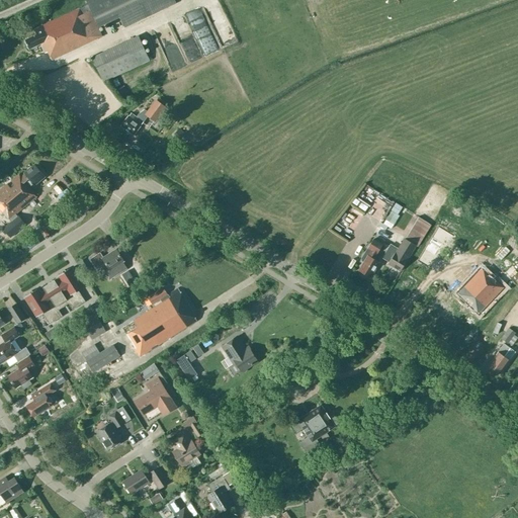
[(97,26),(119,16),(124,27),(176,3),(174,0),(85,0),(88,4),(80,8),(34,29),(36,34),(24,39),(29,50),(40,44),(46,53),(48,52),(52,60),(102,36),(97,26)]
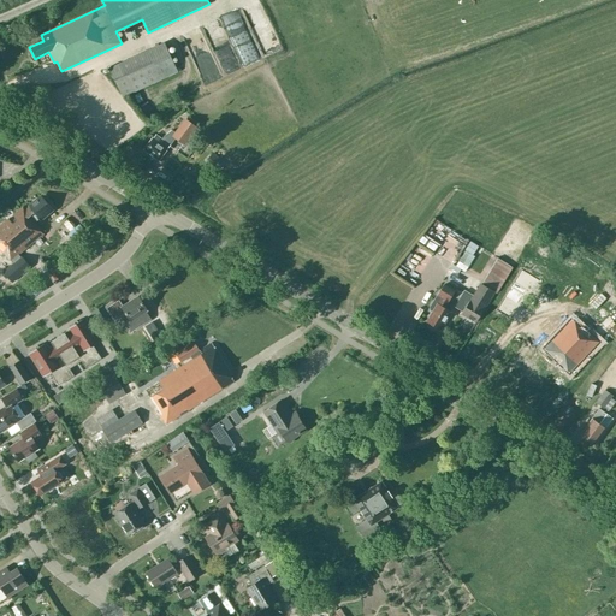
[(211,41),(226,34),(221,22),(206,29),(211,41)]
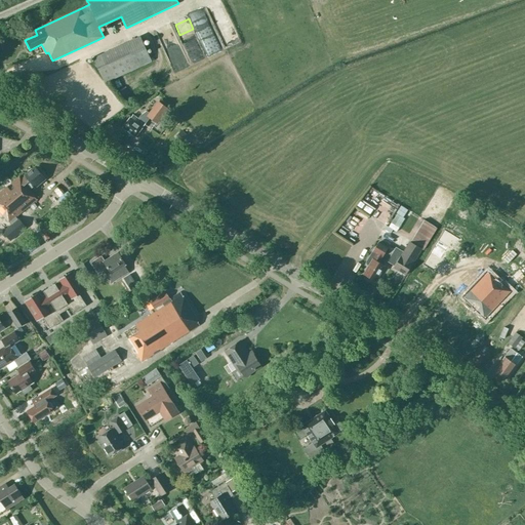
[(234,24),(223,26),(225,41),(237,39),(234,24)]
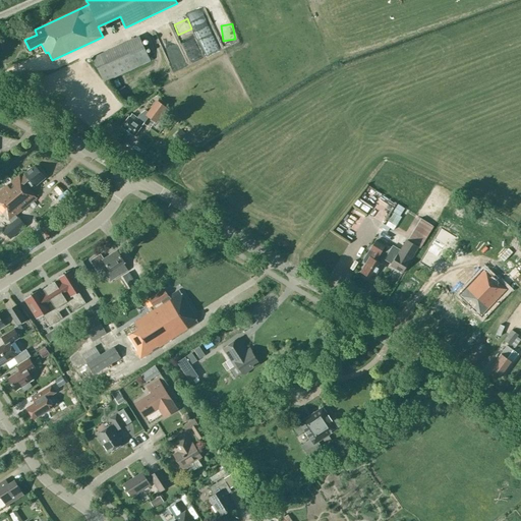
[(93,58),(104,82),(151,61),(139,36),(93,58)]
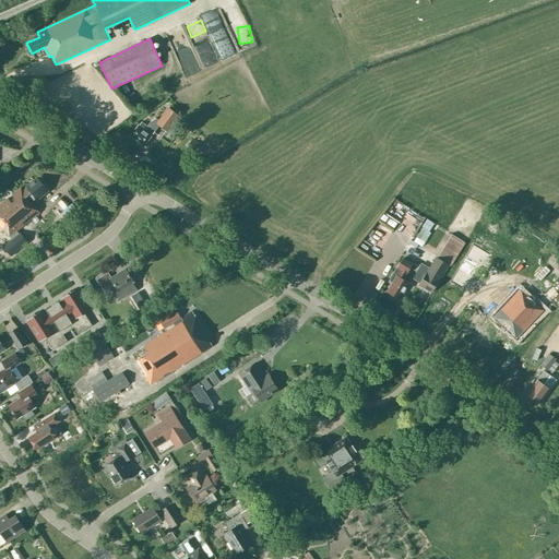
[(188,62),(192,72),(201,68),(197,58),(188,62)]
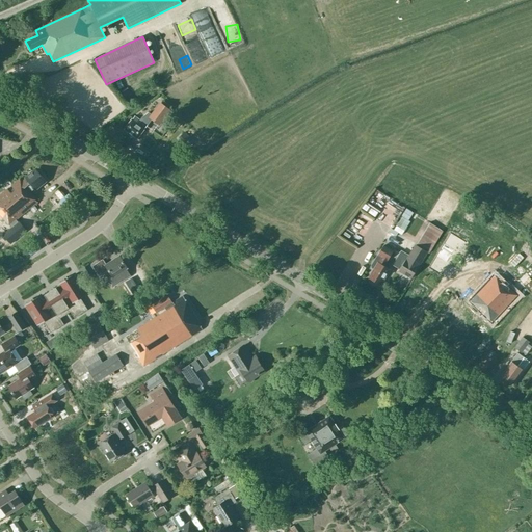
[(168,109),(160,103),(152,114),(149,111),(141,115),(139,118),(134,115),(124,129),(137,138),(147,125),(145,124),(151,117),(159,123),(168,109)]
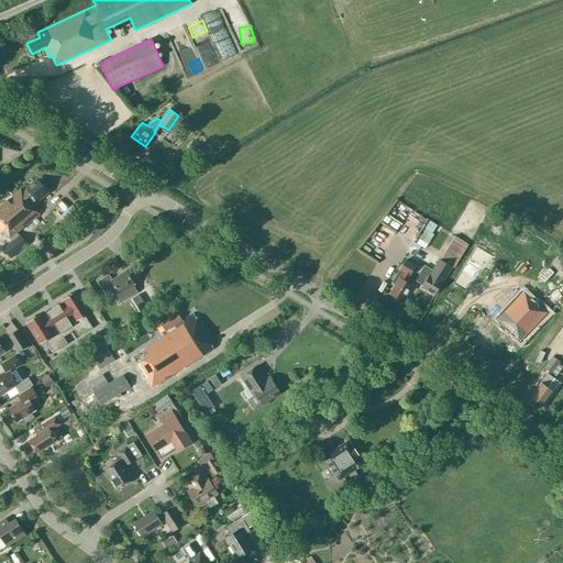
[(7,200),(0,206),(0,227),(10,239),(40,213),(33,206),(34,205),(28,197),(31,195),(37,201),(48,191),(37,178),(26,188),(26,189),(23,191),(21,189),(12,197),(17,201),(11,206),(7,200)]
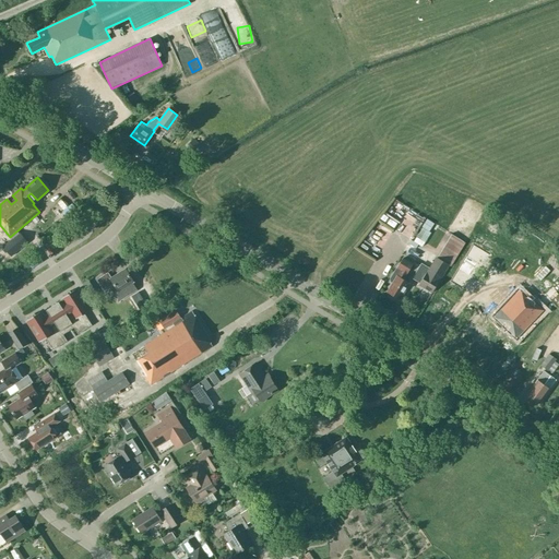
[(382,212),(380,217),(396,226),(400,221),(382,212)]
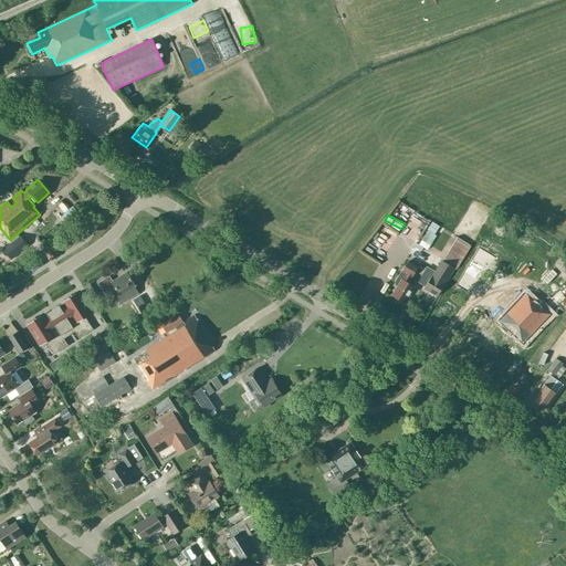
[(419,244),(416,243),(413,247),(421,251),(423,248),(427,250),(436,236),(428,230),(419,244)]
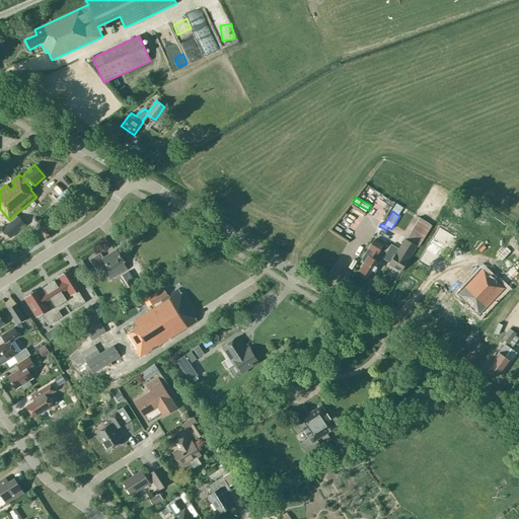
[(401,272),(417,246),(418,246),(431,225),(419,218),(405,239),(404,238),(398,248),(391,244),(382,260),(401,272)]
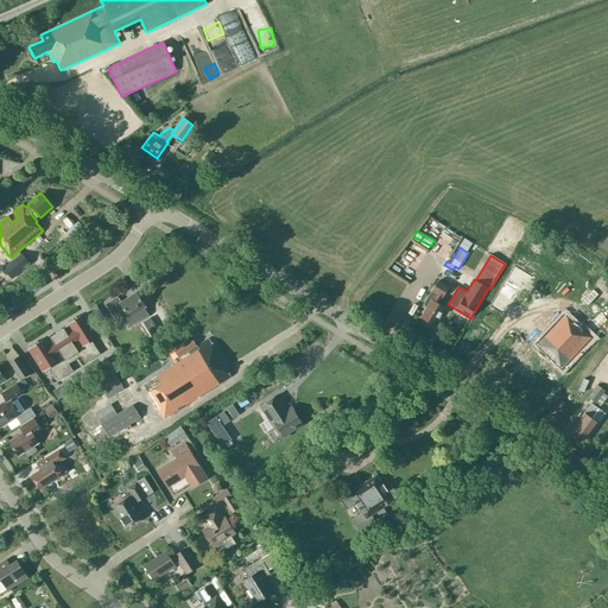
[(432,290),(424,303),(424,305),(426,308),(420,317),(426,321),(426,323),(430,324),(432,324),(434,325),(445,308),(438,303),(443,296),(443,297),(449,287),(437,282),(432,290)]
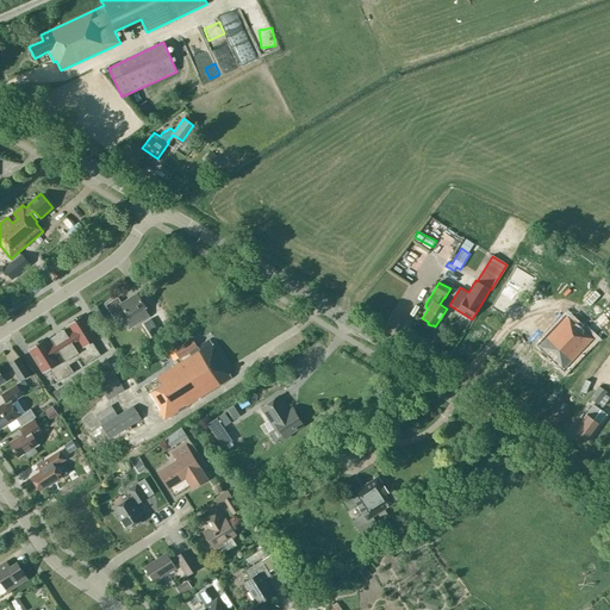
[(409,300),(414,290),(409,287),(403,297),(409,300)]
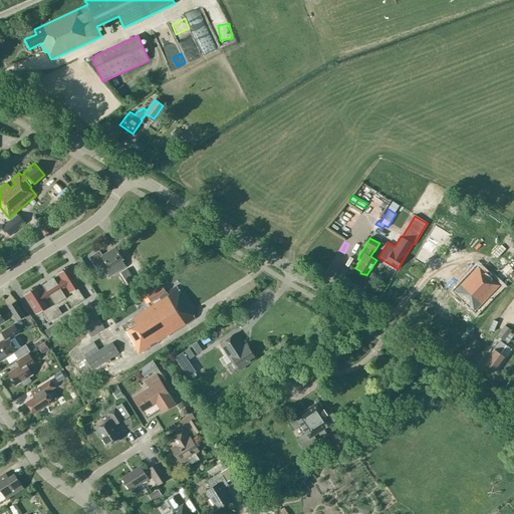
[(108,278),(126,267),(121,259),(122,259),(115,247),(102,255),(99,250),(89,257),(95,267),(104,261),(108,267),(103,270),(108,278)]
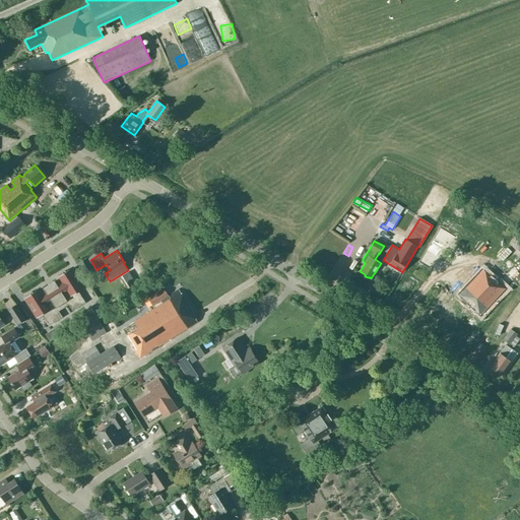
[(29,295),(23,299),(37,318),(43,314),(50,325),(62,317),(58,311),(68,305),(72,311),(85,303),(78,291),(84,287),(72,268),(66,272),(65,270),(62,272),(63,273),(57,277),(59,281),(56,283),(55,281),(43,288),(45,290),(42,293),(39,288),(33,293),(31,291),(29,294),(29,295)]
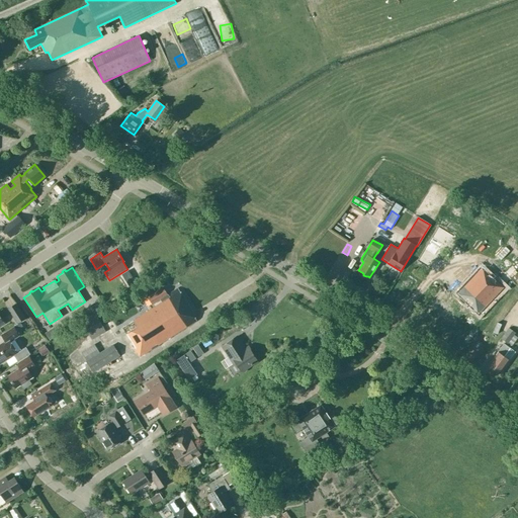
[(502,288),(483,269),(458,294),(479,313),(502,288)]
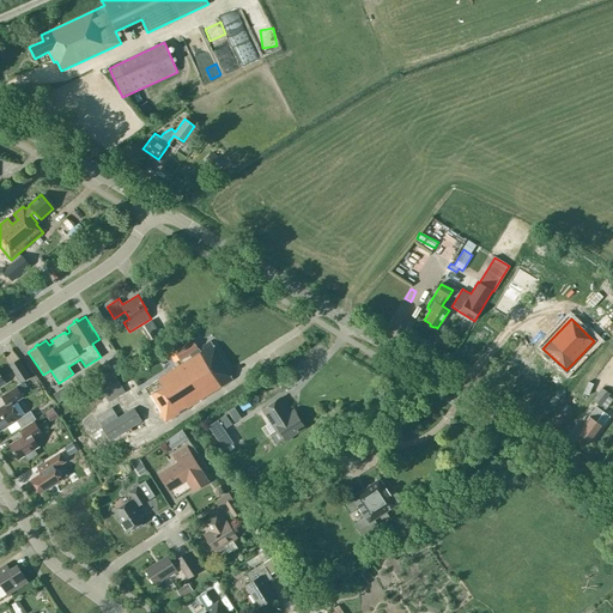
[(120,346),(126,356),(133,352),(127,343),(120,346)]
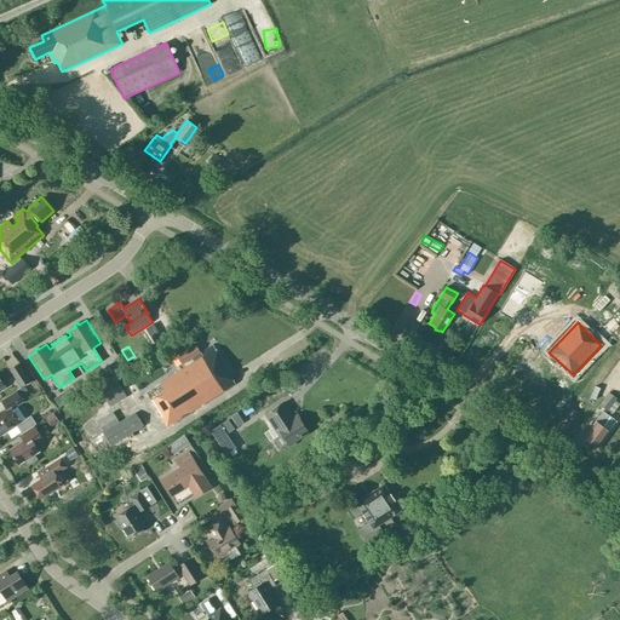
[(214,348),(145,392),(167,426),(235,384),(230,374),(231,373),(214,348)]
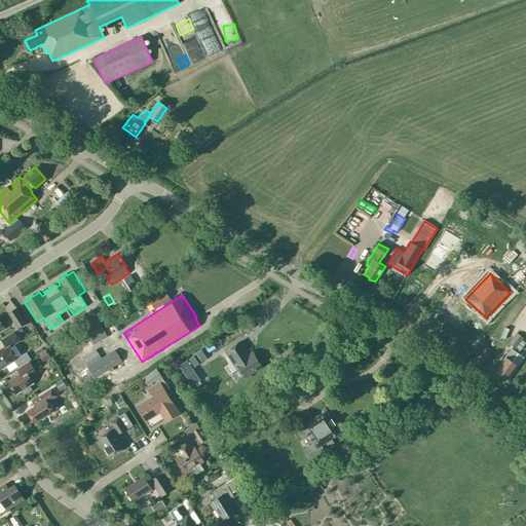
[(95,317),(96,317),(105,311),(104,310),(101,304),(90,311),(95,317)]
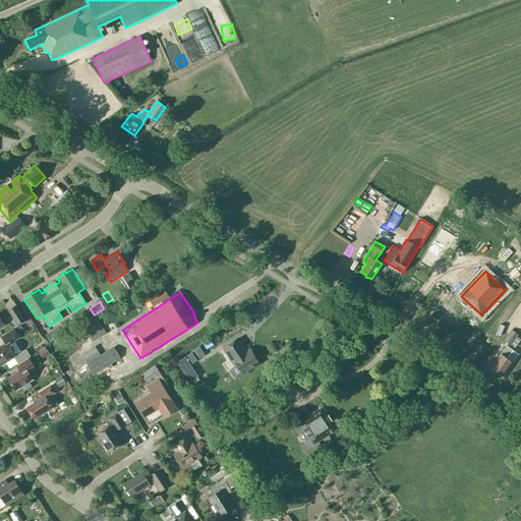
[(17,325),(25,321),(16,305),(8,310),(17,325)]
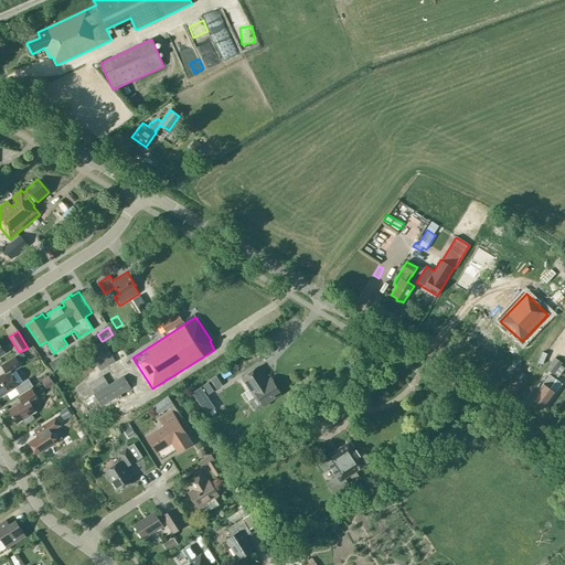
[(96,364),(99,371),(115,362),(112,355),(104,342),(88,350),(96,364)]
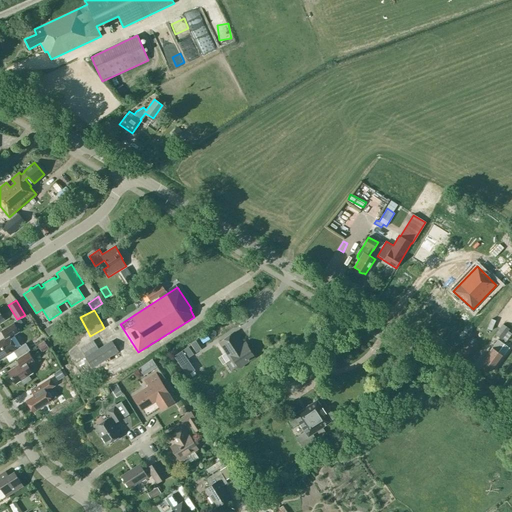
[(5,338),(0,341),(0,359),(0,360),(13,351),(18,358),(28,351),(30,350),(25,343),(17,348),(10,337),(19,332),(14,323),(1,331),(5,338)]
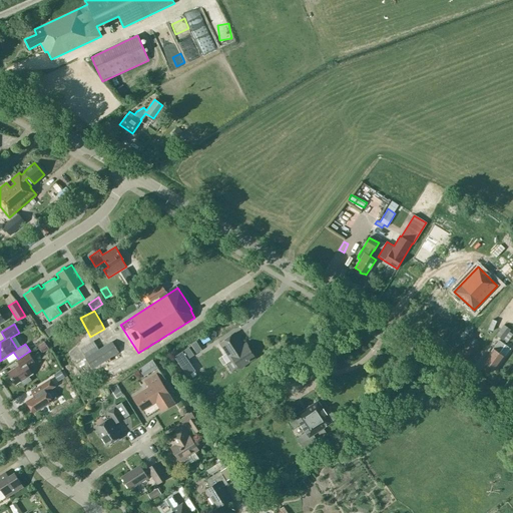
[(503,325),(496,336),(502,341),(510,330),(503,325)]
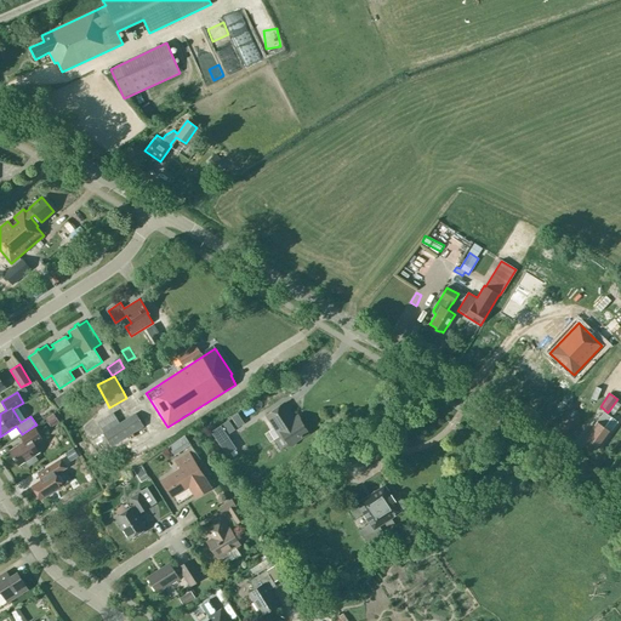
[(62,394),(55,399),(60,406),(67,402),(62,394)]
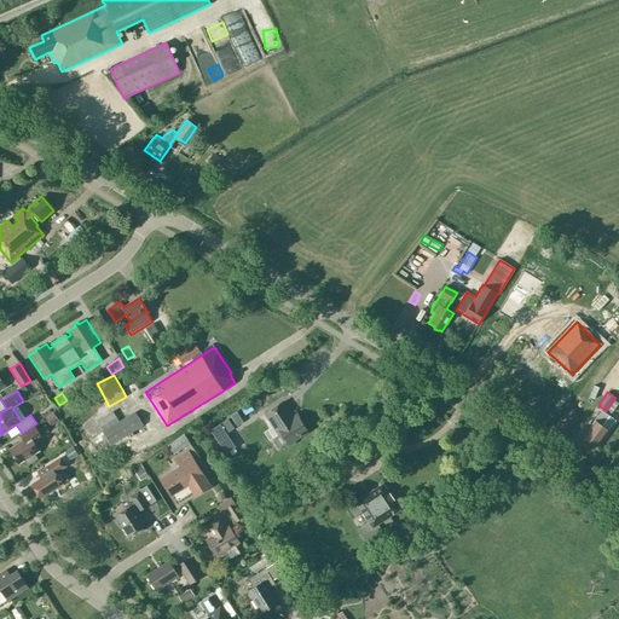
[(301,421),(300,420),(298,422),(284,401),(265,414),(275,429),(277,427),(282,434),(275,438),(279,447),(287,443),(288,445),(289,444),(291,445),(295,443),(295,440),(308,432),(301,421)]
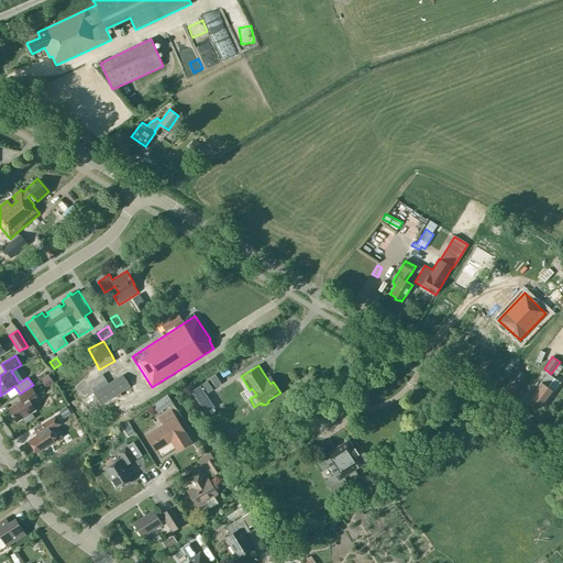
[(102,374),(88,383),(95,392),(94,393),(101,405),(130,387),(123,375),(109,384),(102,374)]
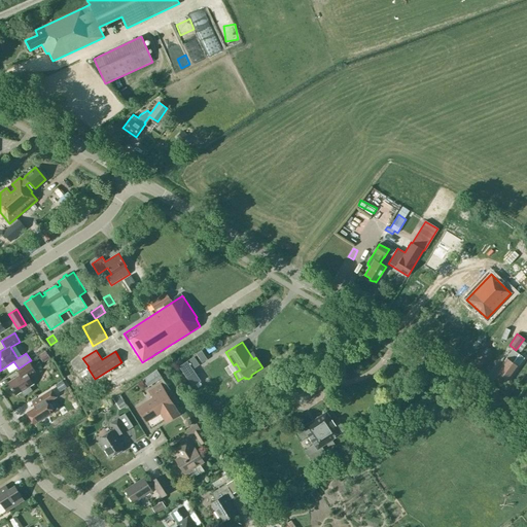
[(506,357),(496,372),(507,380),(518,365),(513,361),(517,356),(518,354),(516,353),(513,350),(506,358),(506,357)]
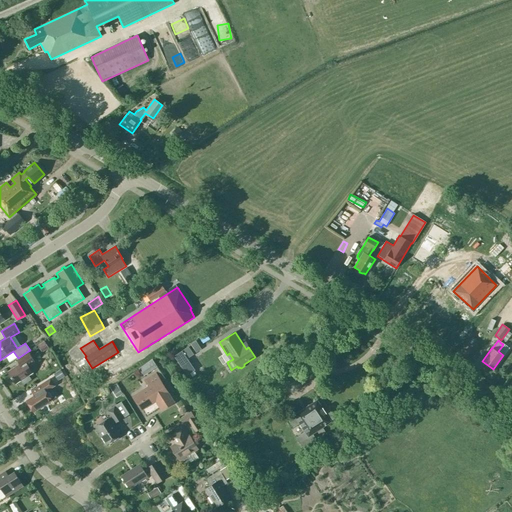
[(37,345),(42,352),(49,348),(44,341),(37,345)]
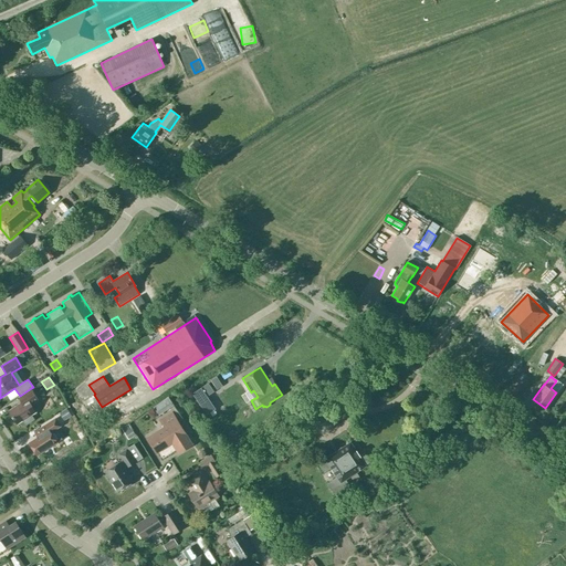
[(192,394),(207,415),(215,409),(206,396),(212,391),(207,384),(200,388),(192,394)]
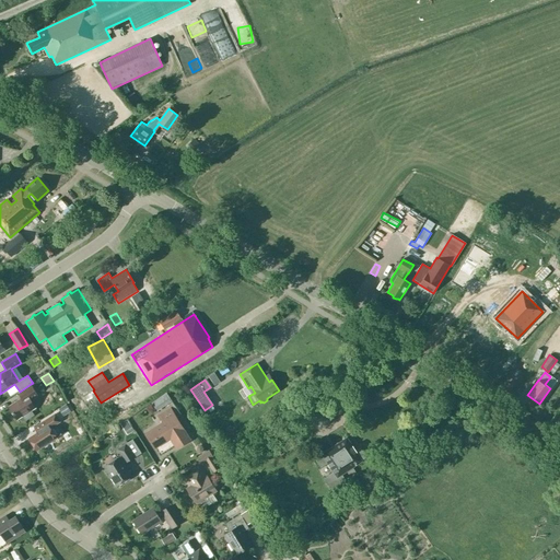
[(16,420),(22,416),(25,421),(34,416),(31,410),(35,408),(31,400),(38,396),(31,384),(20,392),(18,393),(22,398),(9,407),(16,420)]
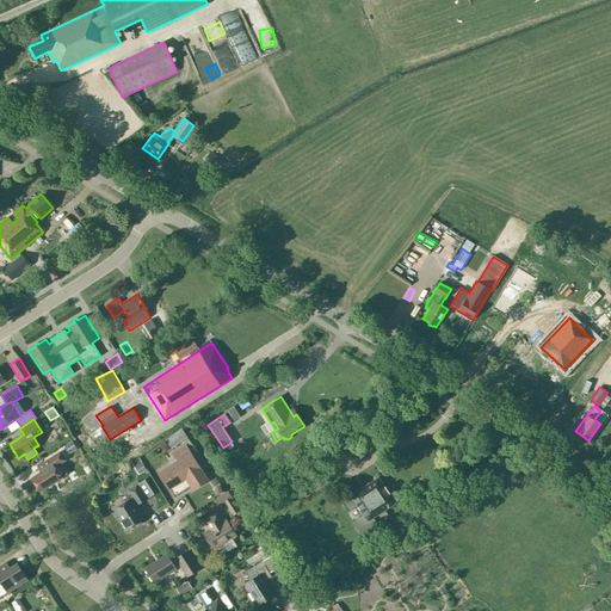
[(165,440),(171,449),(187,437),(181,429),(165,440)]
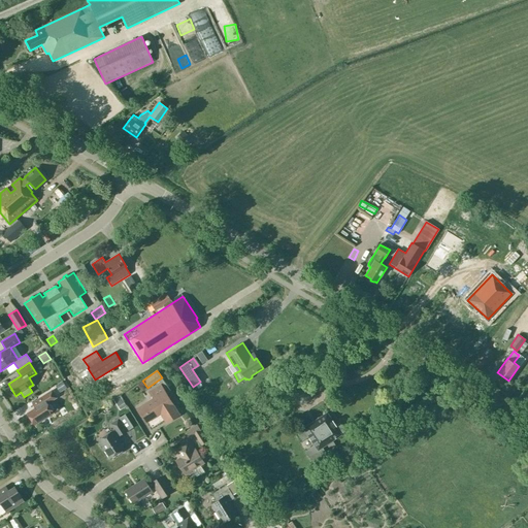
[(56,386),(60,393),(67,388),(62,382),(56,386)]
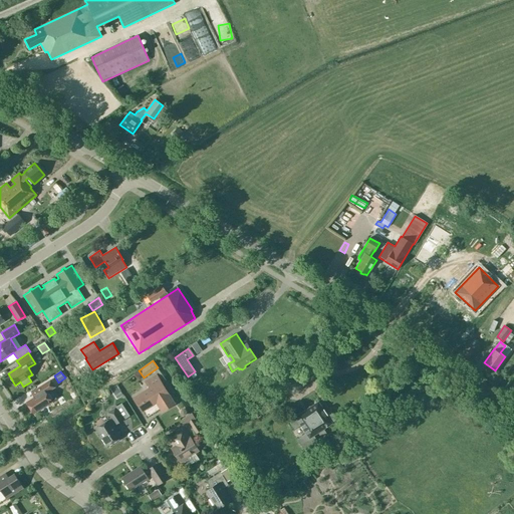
[(147,381),(151,388),(138,397),(146,409),(157,402),(162,411),(173,404),(160,382),(156,376),(147,381)]
